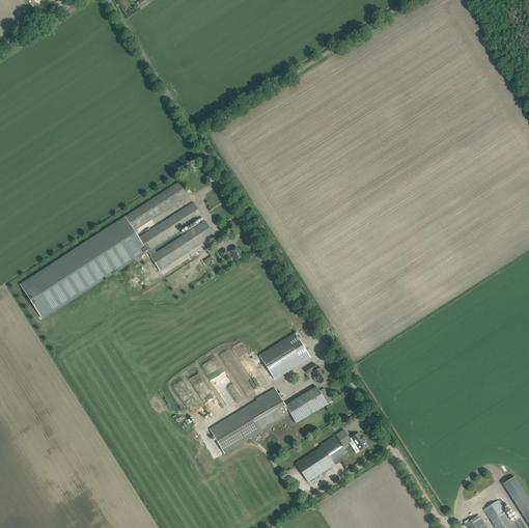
[(187,193),(177,178),(122,214),(132,228),(137,225),(187,193)]
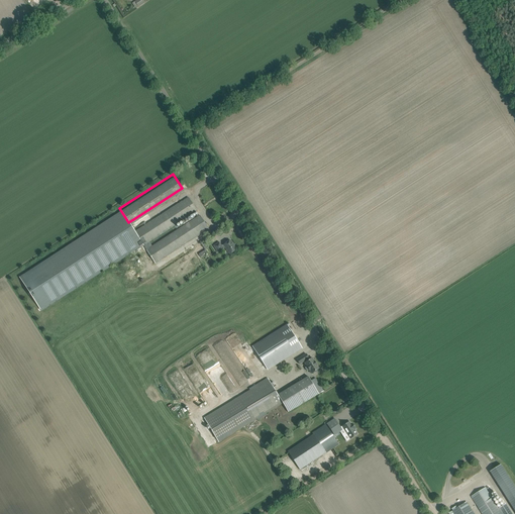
[(195,208),(186,195),(138,225),(133,229),(141,242),(195,208)]
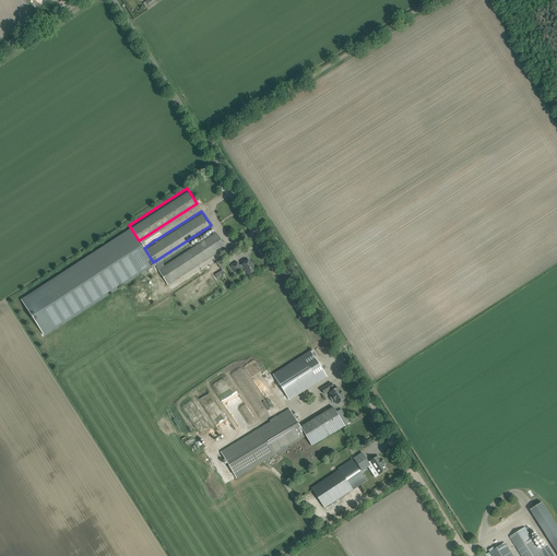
[(162,279),(163,278),(156,267),(153,262),(144,248),(150,244),(144,237),(139,240),(129,225),(19,296),(43,333),(151,263),(162,279)]
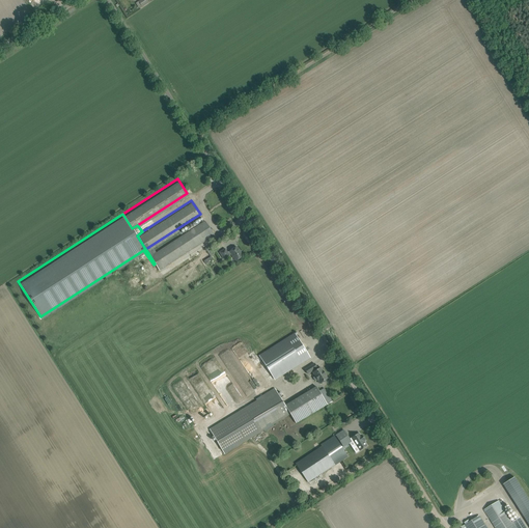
[(155,264),(158,268),(213,232),(203,218),(199,221),(150,252),(147,248),(145,249),(148,253),(155,264)]
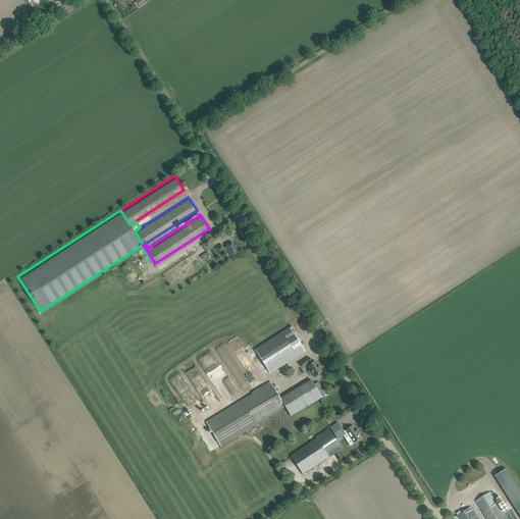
[(225,247),(229,254),(238,249),(235,245),(234,246),(232,243),(230,240),(223,244),(223,245),(222,246),(219,242),(214,245),(218,252),(223,248),(225,247)]
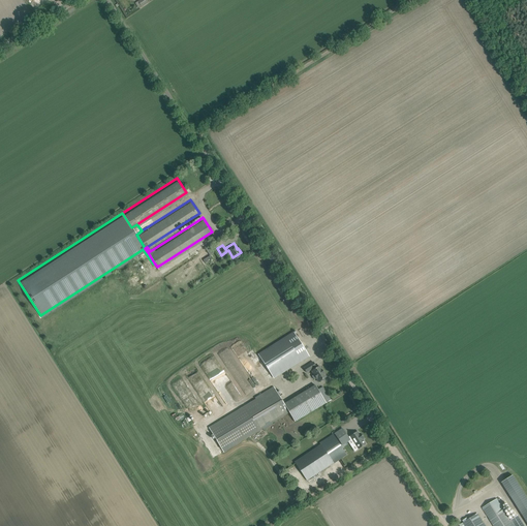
[(275,342),(275,341),(257,352),(270,373),(299,354),(300,356),(306,351),(292,331),(288,334),(275,342)]
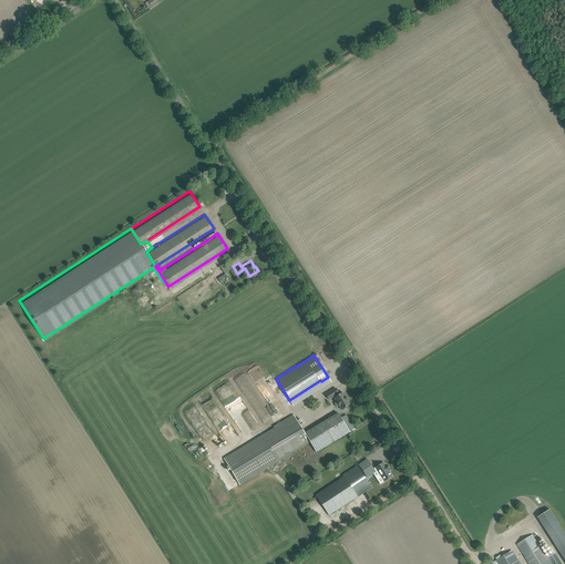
[(327,397),(328,396),(331,393),(332,395),(335,399),(332,400),(335,403),(337,402),(339,407),(341,406),(341,407),(347,403),(346,402),(348,401),(340,389),(337,391),(337,390),(334,385),(324,391),(327,397)]
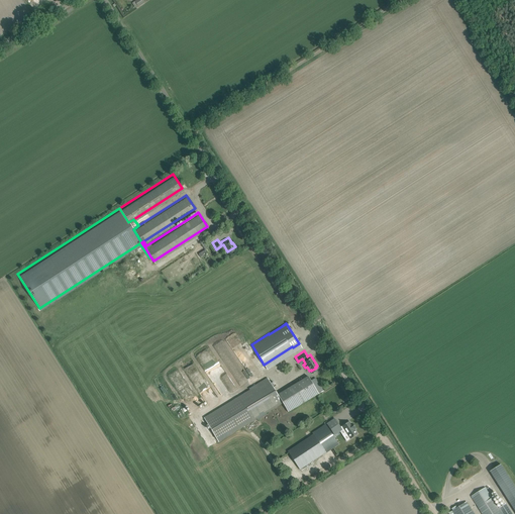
[(248,365),(244,368),(249,376),(253,373),(248,365)]
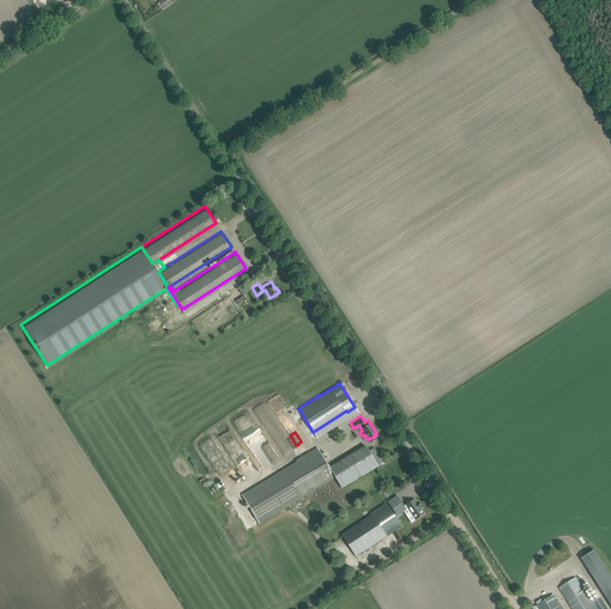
[(316,446),(240,492),(256,519),(333,474),(339,485),(375,463),(363,442),(327,464),(316,446)]
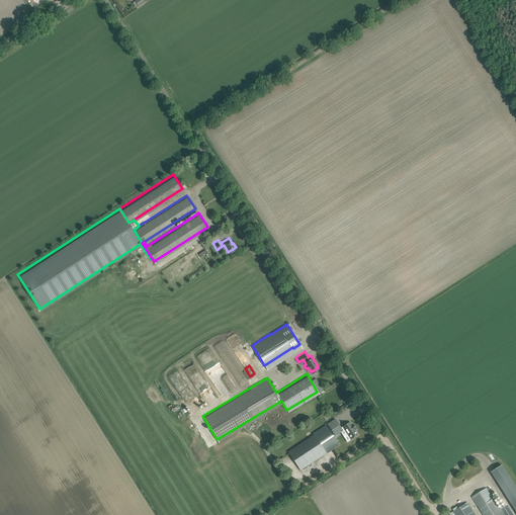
[(356,432),(353,427),(354,427),(351,421),(350,422),(348,419),(341,424),(341,425),(340,426),(334,417),(326,422),(333,433),(342,427),(346,432),(347,432),(350,436),(356,432)]
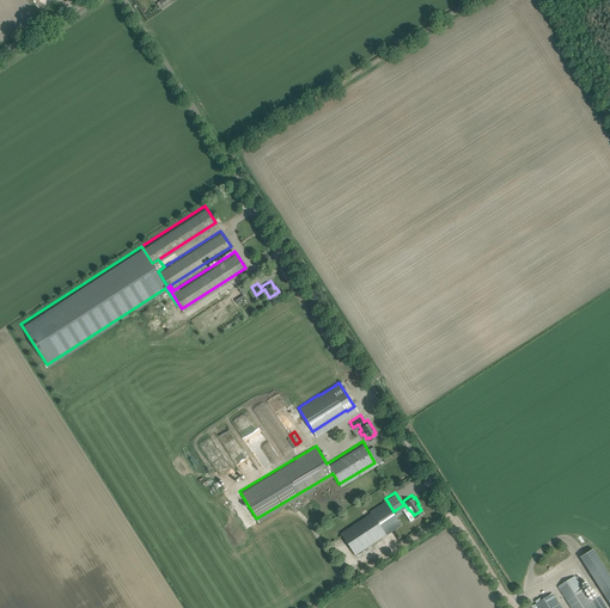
[(353,552),(400,522),(383,499),(368,509),(368,510),(339,530),(353,552)]
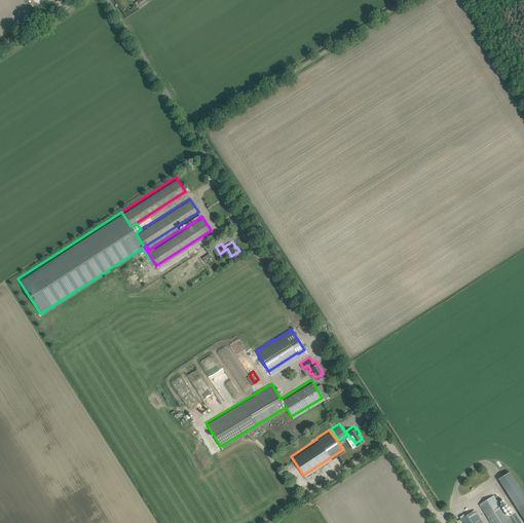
[(523,520),(523,493),(509,470),(496,477),(523,520)]
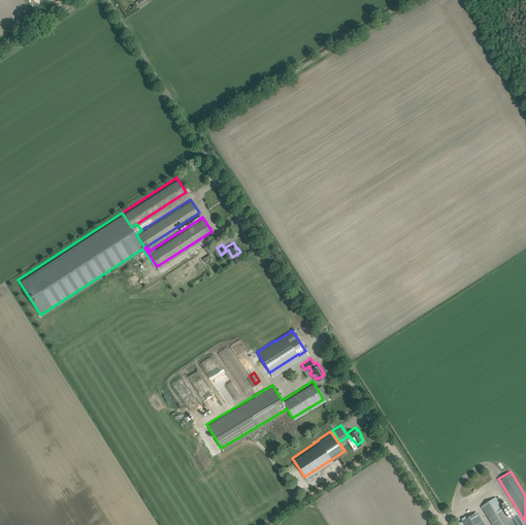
[(513,524),(494,495),(480,504),(493,524),(513,524)]
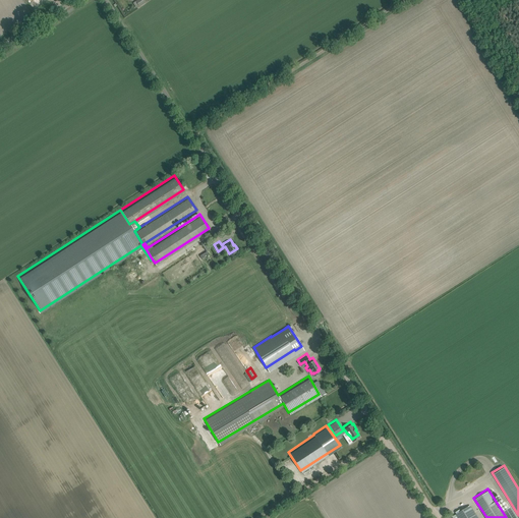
[(455,511),(454,512),(458,517),(477,517),(468,503),(459,509),(458,507),(454,510),(455,511)]
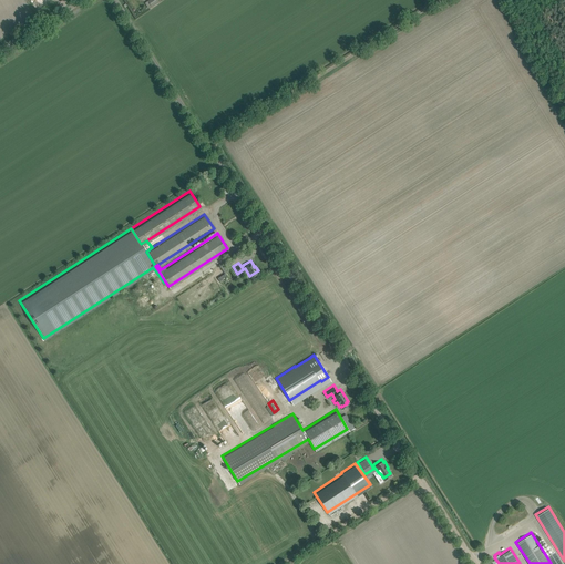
All buildings are outlined.
